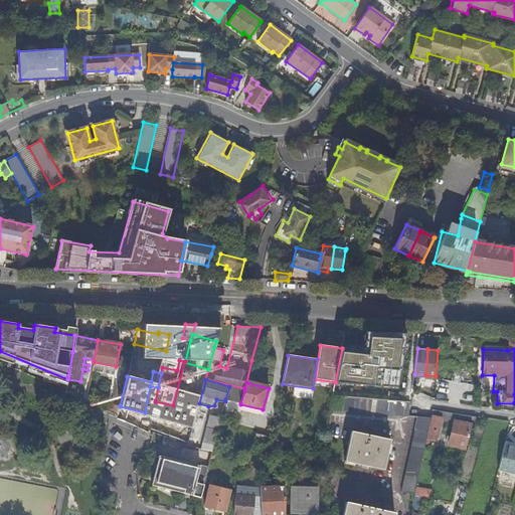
[(244,390),(229,386),(225,399),(240,403),(244,390)]
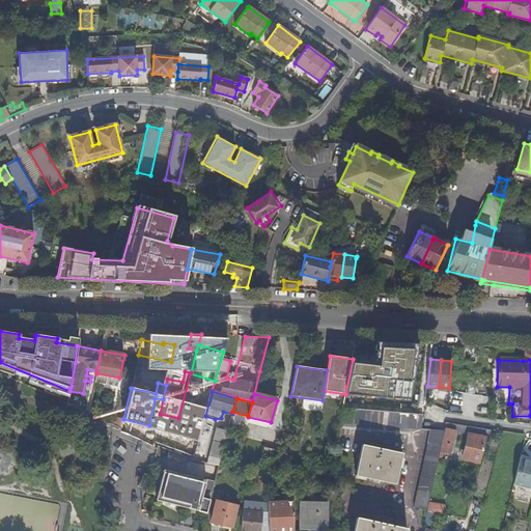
[(395,415),(341,410),(341,422),(422,430),(423,417),(395,415)]
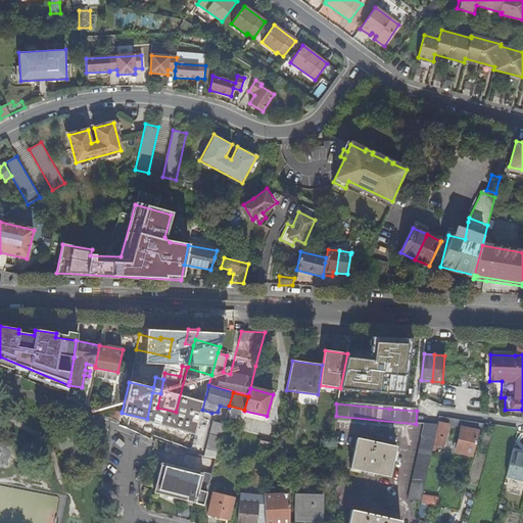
[(98,413),(105,416),(107,409),(98,407),(98,413)]
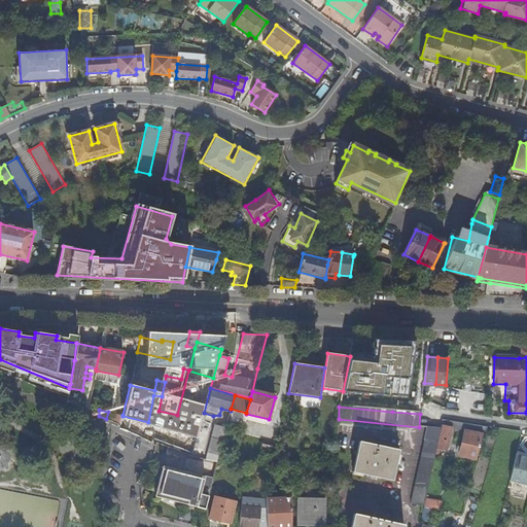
[(110,421),(115,423),(120,426),(123,416),(123,415),(112,413),(110,421)]
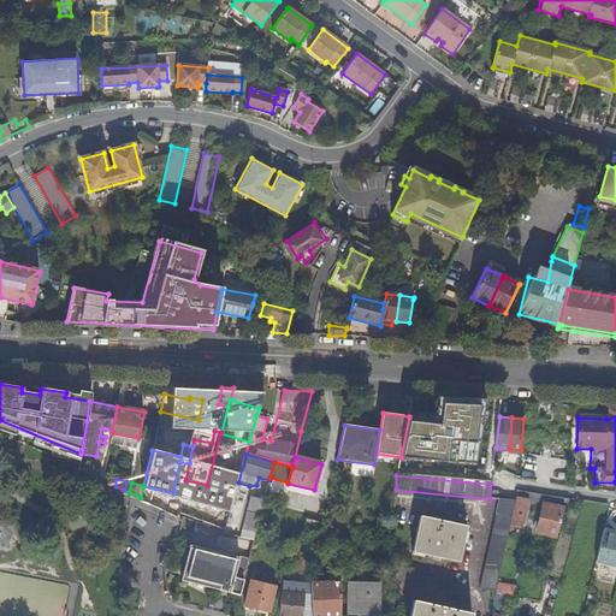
[(181,504),(189,507),(196,490),(187,486),(181,504)]
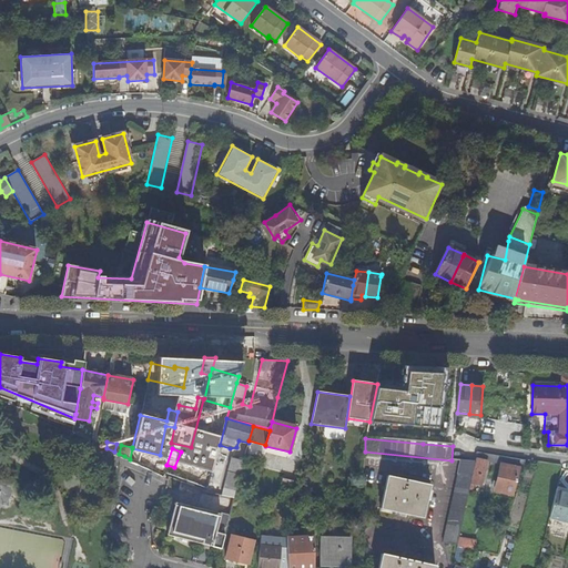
[(525,460),(497,455),(495,463),(501,464),(496,490),(514,495),(520,468),(523,468),(525,460)]
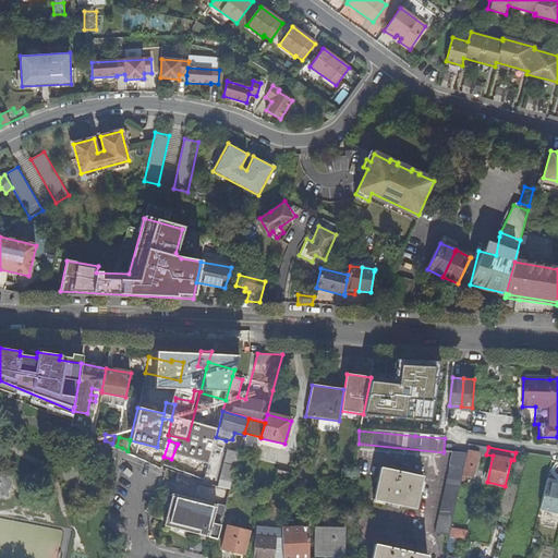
[(231,485),(233,475),(240,452),(229,450),(220,484),(230,487),(231,485)]
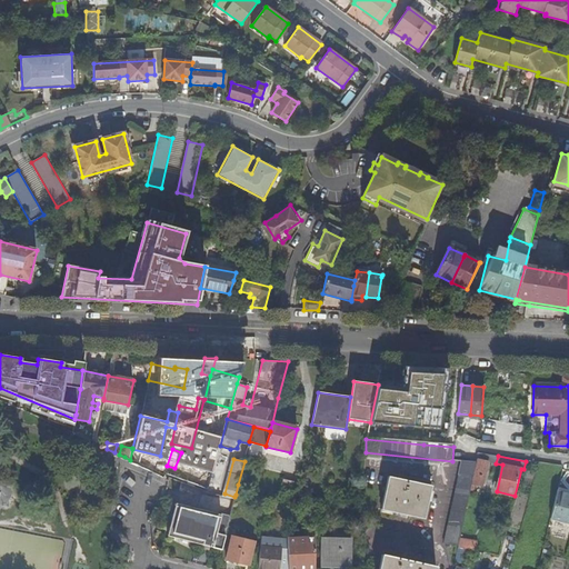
[(488,461),(478,459),(477,463),(471,485),(482,487),(488,461)]
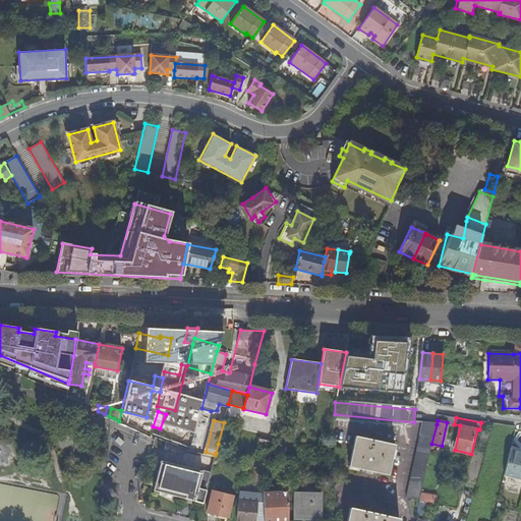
[(431,444),(437,424),(423,422),(407,499),(419,501),(420,495),(431,444)]
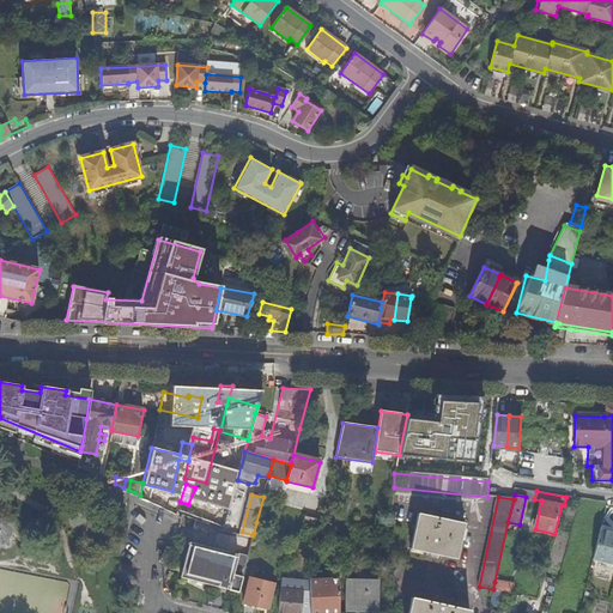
[(465,525),(419,515),(411,550),(425,553),(456,560),(465,525)]
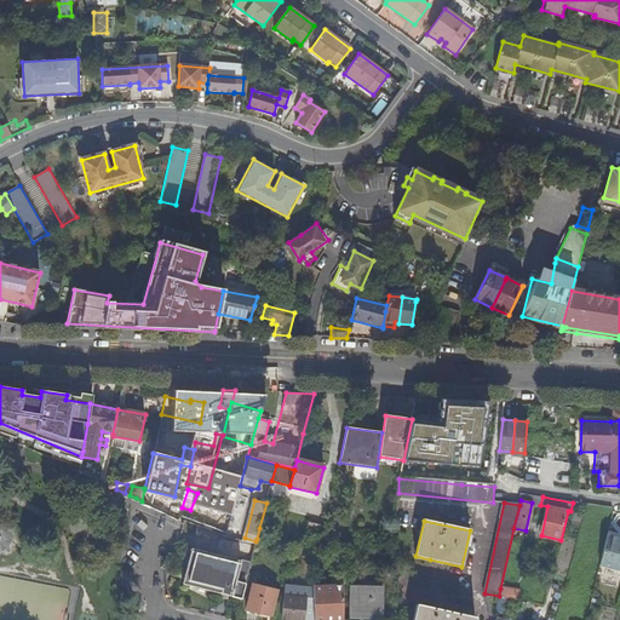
[(327,529),(323,529),(320,545),(323,545),(331,545),(333,535),(327,529)]
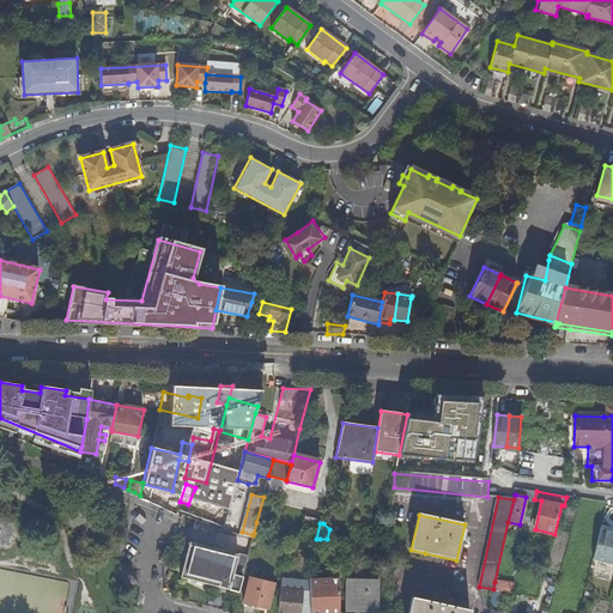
[(612,530),(601,528),(594,558),(612,563),(612,530)]
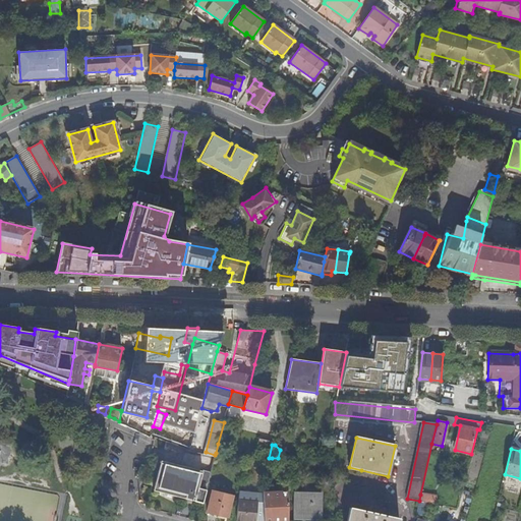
[(154,491),(203,504),(210,475),(161,462),(154,491)]
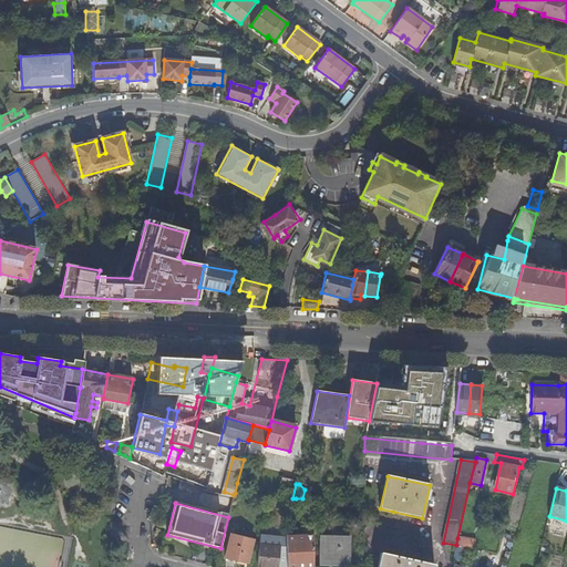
[(254,539),(232,534),(226,558),(248,564),(254,539)]
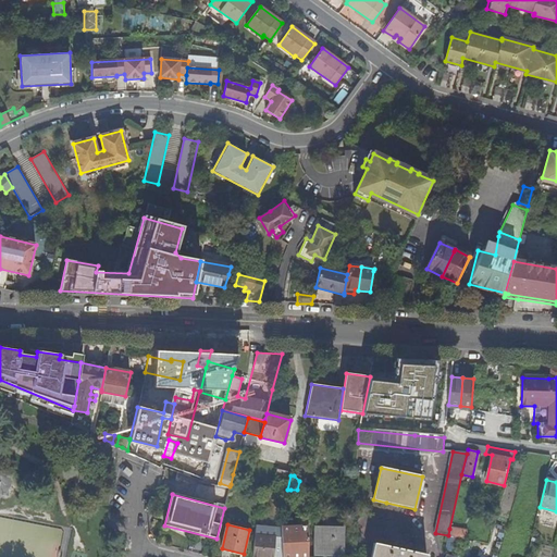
[(282,556),(307,556),(307,527),(281,528),(281,531),(282,556)]
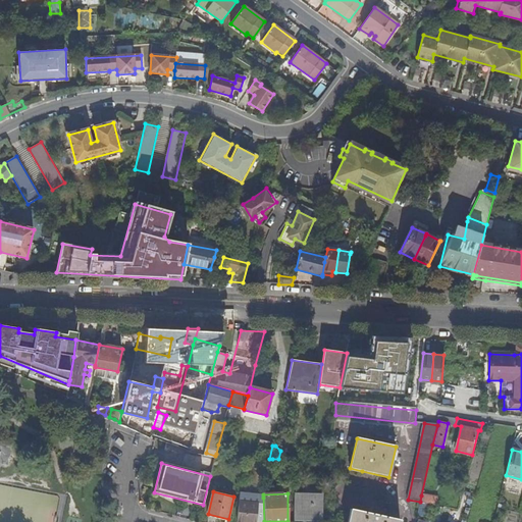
[(321,497),(296,496),(295,519),(304,519),(304,517),(321,518),(321,497)]
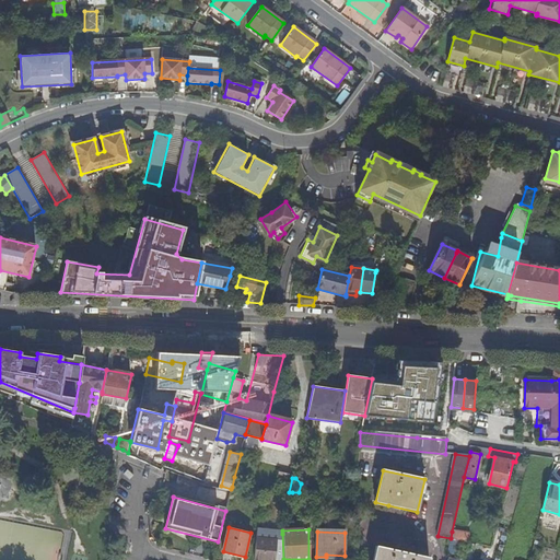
[(452,532),(451,538),(450,540),(457,541),(468,544),(470,535),(452,532)]
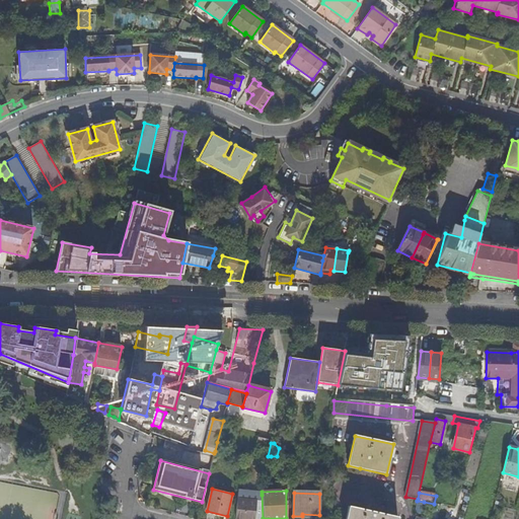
[(237,499),(235,518),(238,518),(263,518),(262,495),(256,495),(256,501),(237,499)]
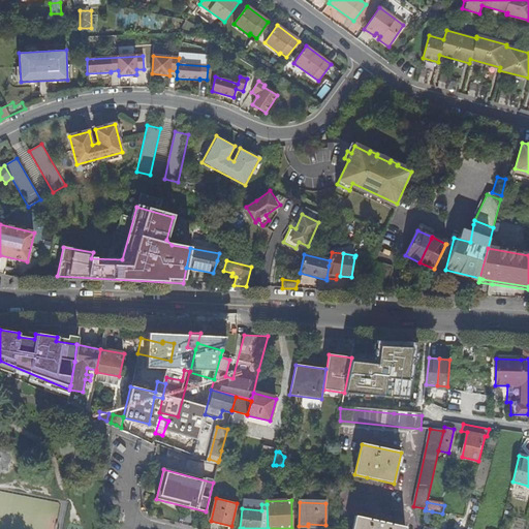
[(432,511),(425,510),(423,524),(429,525),(432,511)]
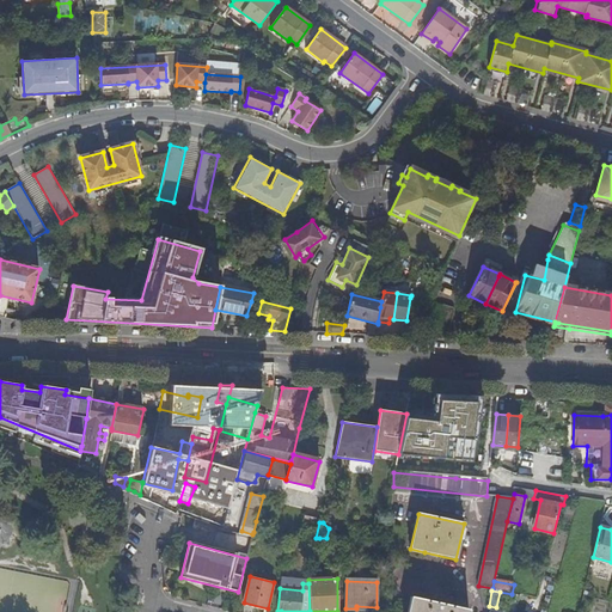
[(436,604),(411,598),(408,611),(469,611),(470,611),(445,605),(445,601),(436,600),(436,604)]
